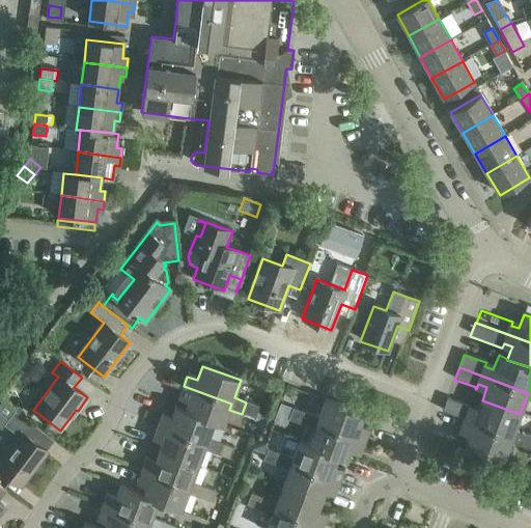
[(231,404),(184,386),(180,394),(190,398),(186,410),(214,421),(214,423),(223,426),(229,410),(231,404)]
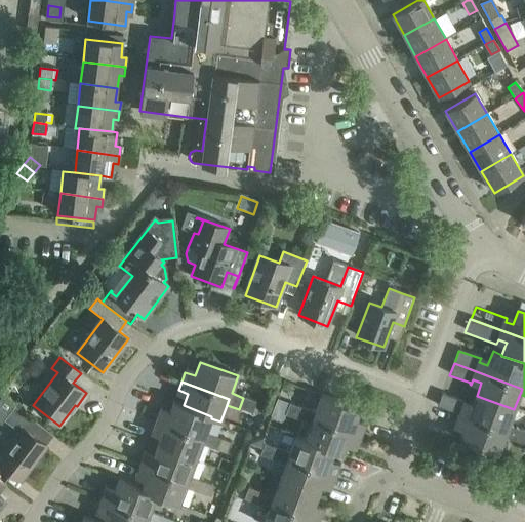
[(438,406),(459,413),(507,432),(505,438),(517,442),(521,431),(508,426),(514,409),(477,396),(473,405),(442,394),(438,406)]
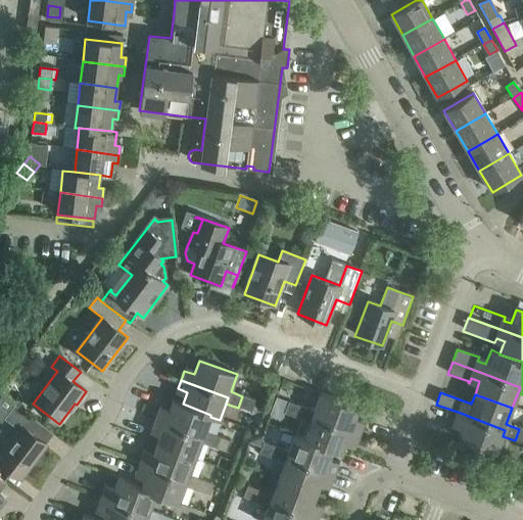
[(359,409),(321,394),(314,412),(312,418),(359,435),(363,426),(353,423),(359,409)]
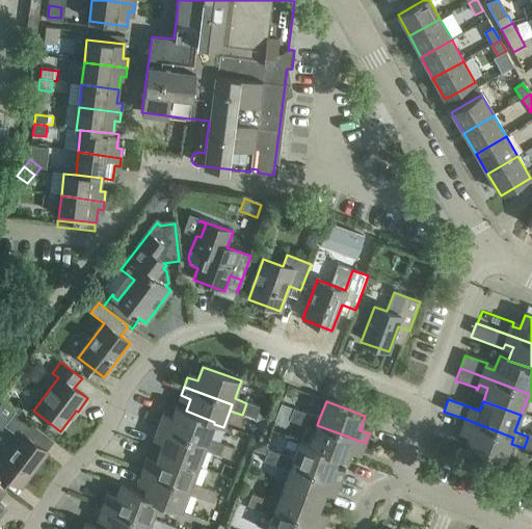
[(260,407),(246,403),(242,415),(256,420),(260,407)]
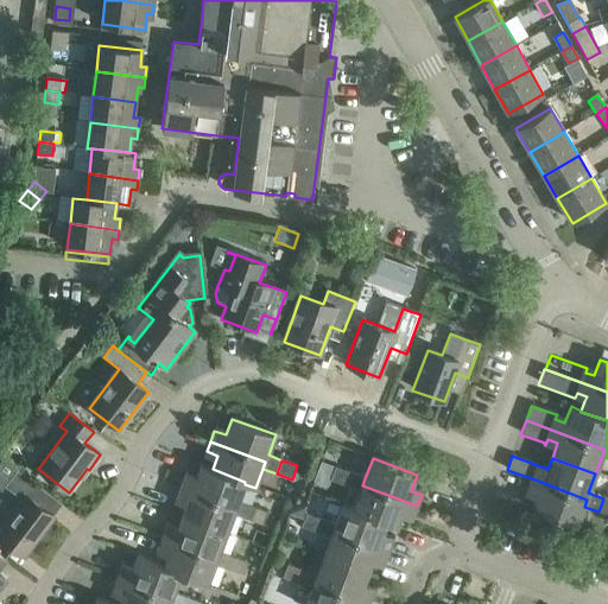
[(184,477),(181,488),(235,508),(233,515),(247,520),(252,507),(238,502),(245,484),(245,482),(202,465),(196,482),(184,477)]
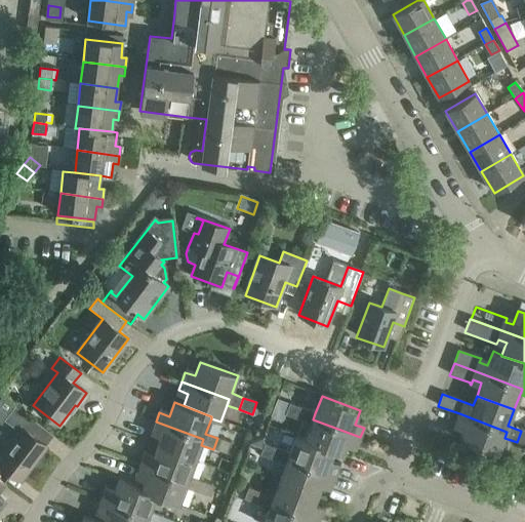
[(285,415),(297,420),(303,408),(289,404),(285,415)]
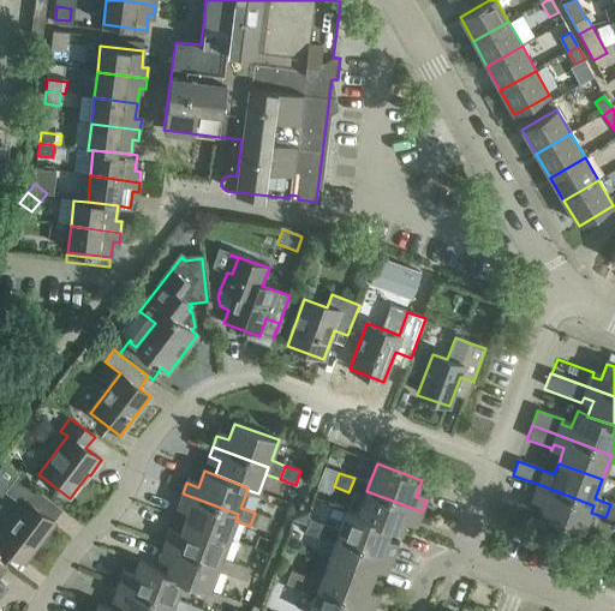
[(0,535),(0,544),(24,563),(54,522),(36,509),(45,497),(17,477),(1,498),(18,511),(0,535)]
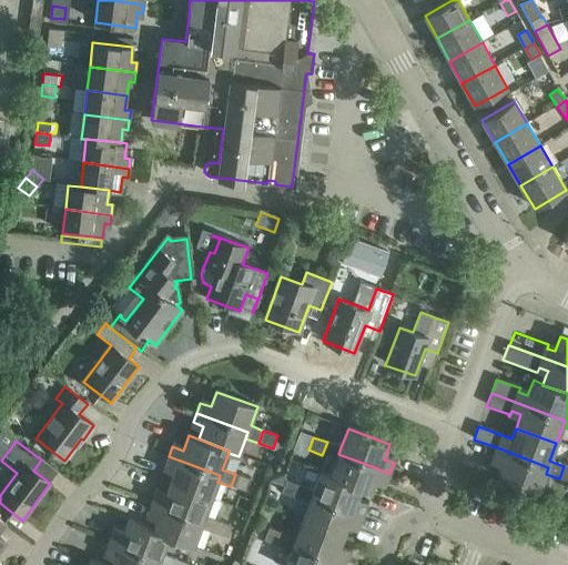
[(341,447),(327,442),(322,455),(335,460),(330,476),(328,477),(361,490),(371,494),(376,478),(386,482),(389,473),(338,454),(341,447)]
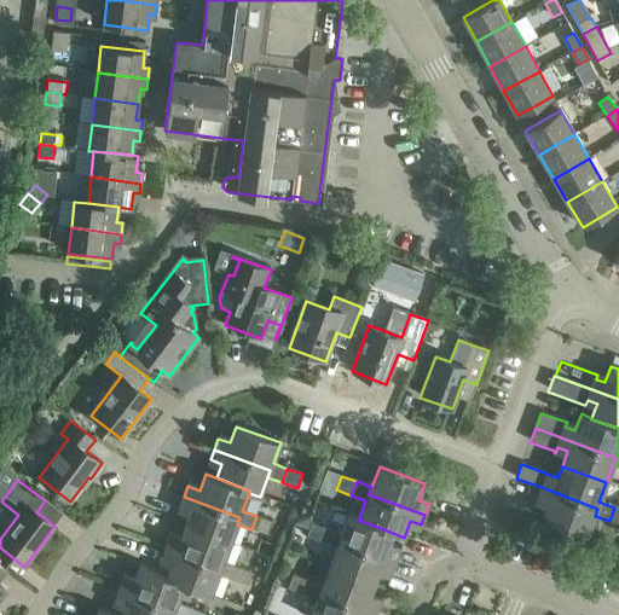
[(597,509),(542,487),(537,499),(548,503),(542,520),(586,537),(597,509)]
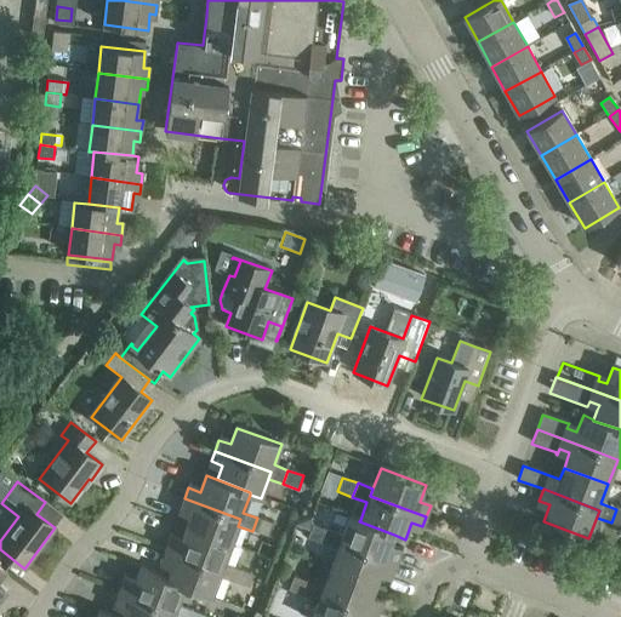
[(192,513),(186,529),(231,544),(238,526),(240,519),(184,498),(181,508),(192,513)]
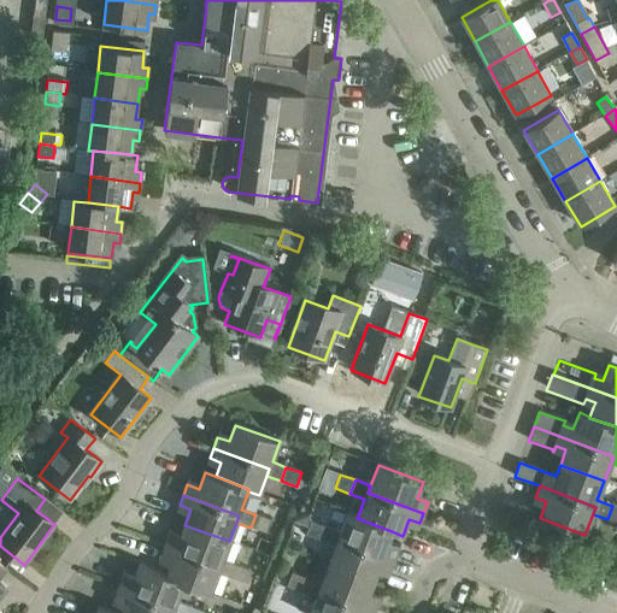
[(358,517),(347,513),(338,540),(393,561),(398,550),(387,546),(392,531),(357,518),(358,517)]
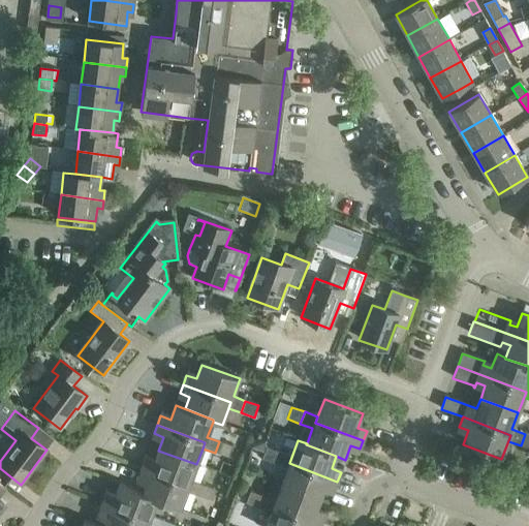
[(219,441),(215,453),(228,458),(232,446),(219,441)]
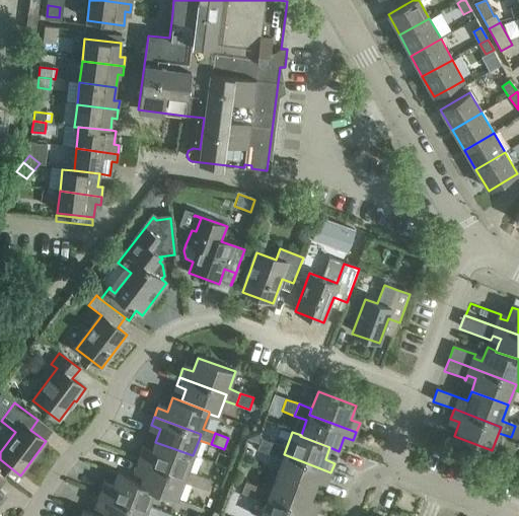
[(260,435),(248,441),(258,445),(261,439),(263,436),(260,435)]
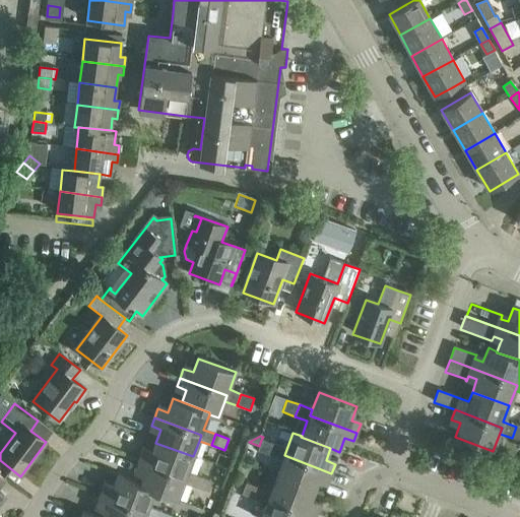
[(257,451),(270,456),(274,445),(261,440),(259,446),(257,451)]
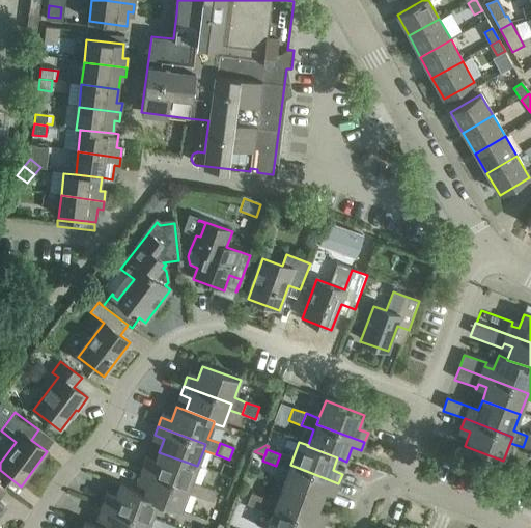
[(145,462),(142,470),(189,489),(187,494),(199,499),(203,488),(191,482),(197,466),(159,452),(155,466),(145,462)]
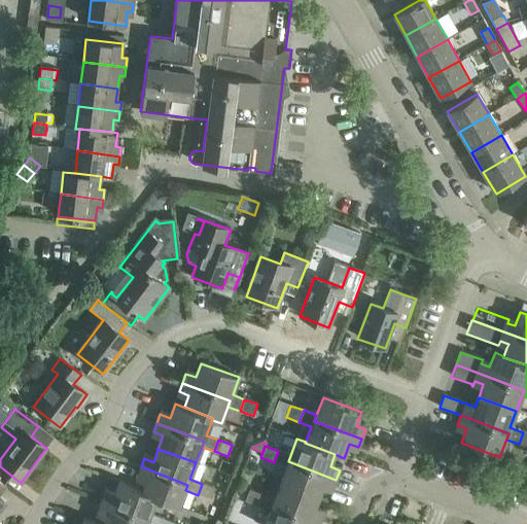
[(286,466),(280,483),(318,498),(324,484),(332,488),(336,480),(288,461),(290,455),(278,451),(274,462),(286,466)]
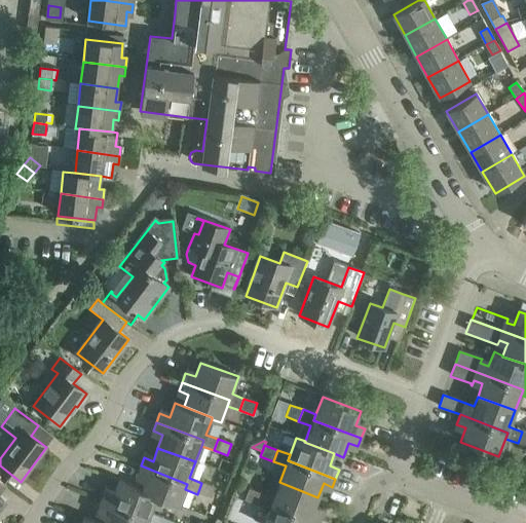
[(187,484),(141,465),(137,475),(146,479),(142,490),(142,491),(156,496),(155,498),(179,507),(187,484)]
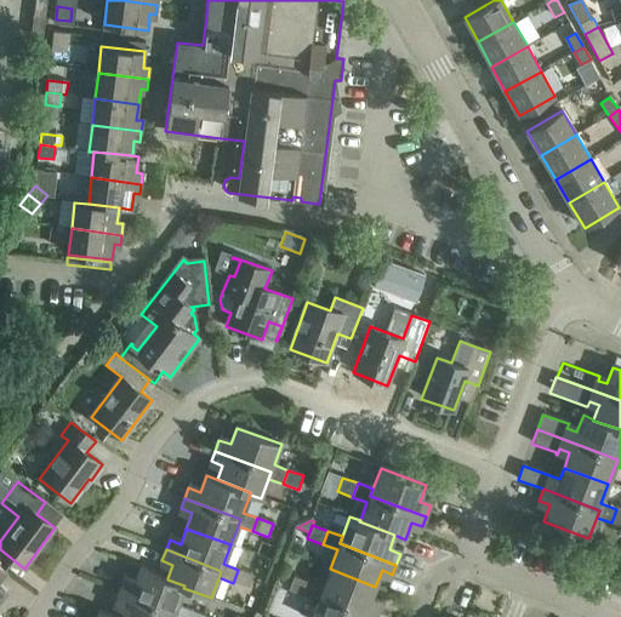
[(123,581),(119,592),(174,612),(172,616),(187,616),(191,610),(177,605),(183,588),(184,586),(167,580),(167,578),(140,569),(134,586),(123,581)]
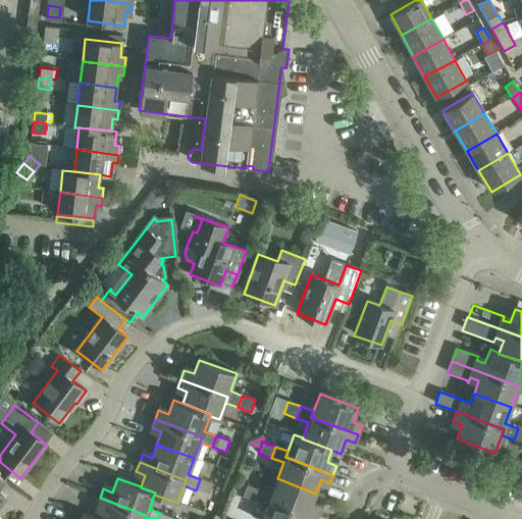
[(315,494),(277,478),(271,495),(269,500),(315,518),(317,518),(320,509),(311,506),(315,494)]
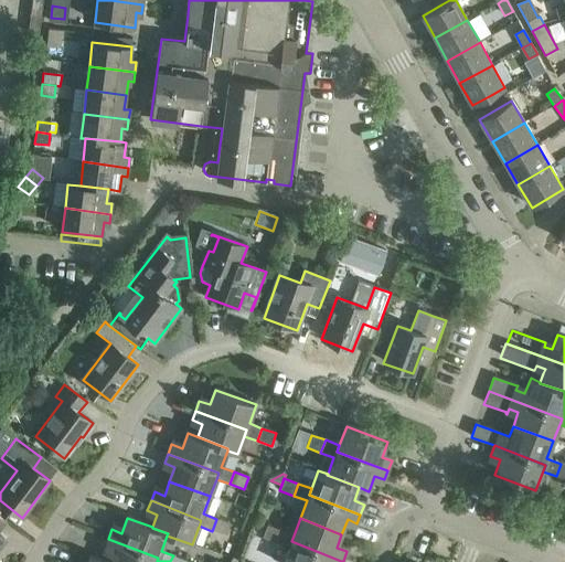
[(231,525),(216,519),(212,531),(226,536),(231,525)]
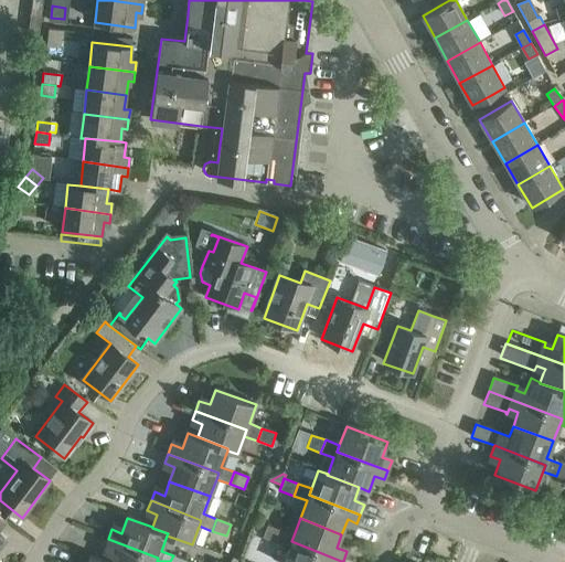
[(262,538),(275,543),(280,530),(266,526),(262,538)]
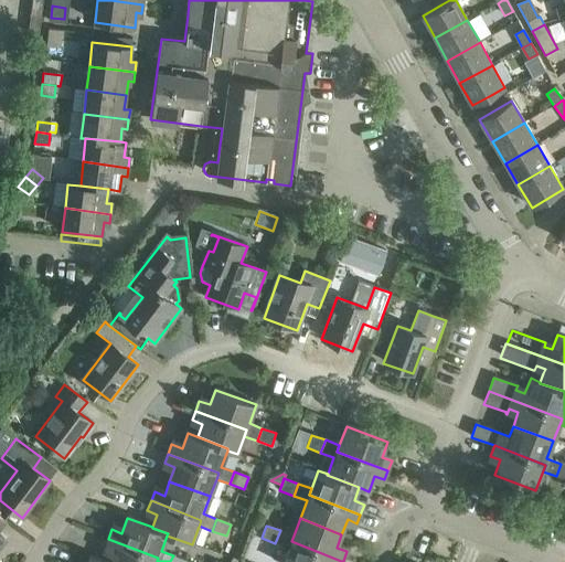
[(291,541),(294,536),(280,530),(275,543),(288,548),(283,561),(341,561),(291,541)]
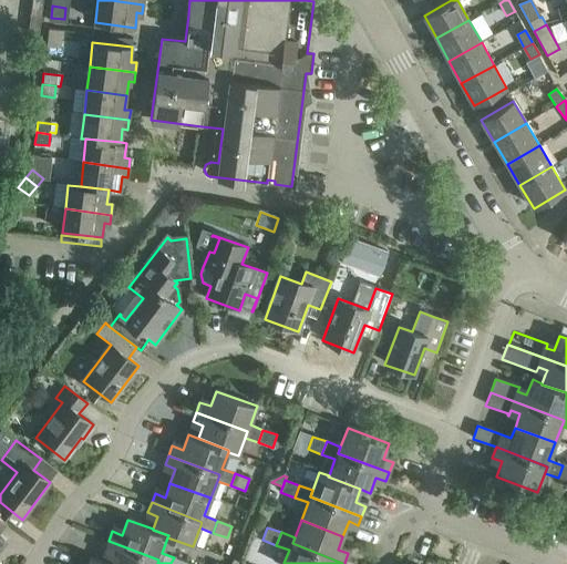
[(115,554),(111,563),(157,563),(158,560),(109,541),(105,551),(115,554)]
